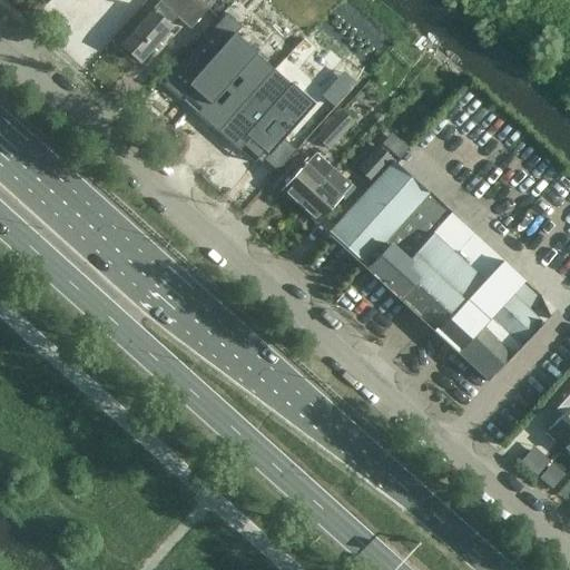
[(190,29),(208,9),(197,0),(160,0),(120,45),(140,62),(172,27),(169,26),(177,17),(190,29)]
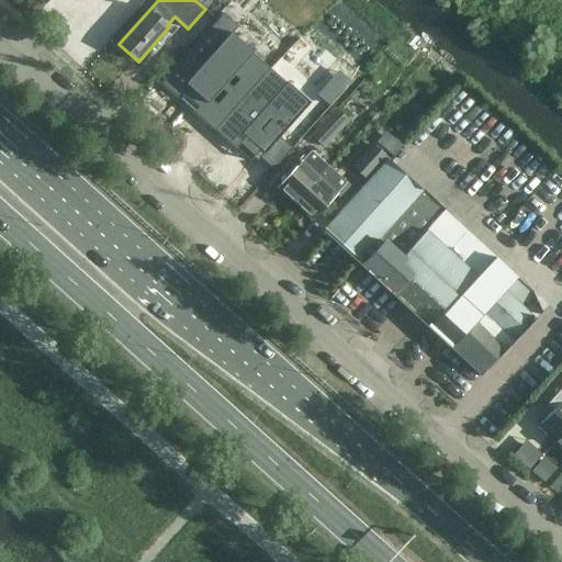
[(206,72),(181,98),(206,122),(231,98),(206,72)]
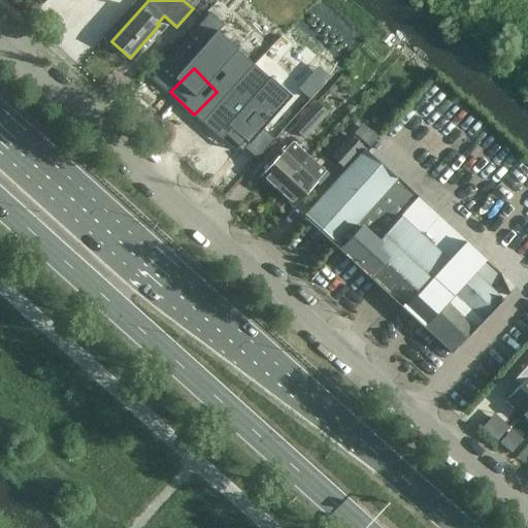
[(318,99),(294,124),(305,135),(329,110),(318,99)]
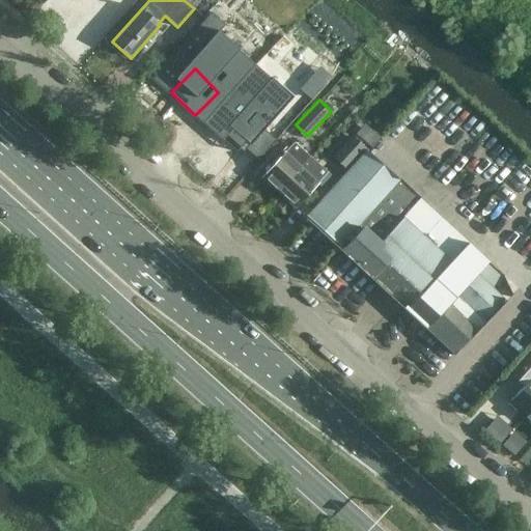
[(230,150),(253,128),(230,104),(206,128),(230,150)]
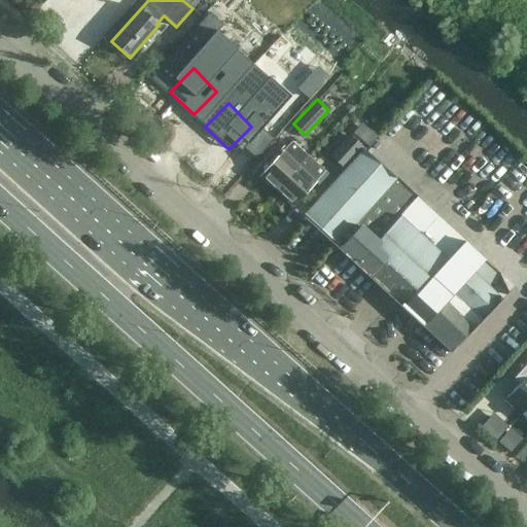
[(372,142),(379,133),(363,121),(356,132),(372,142)]
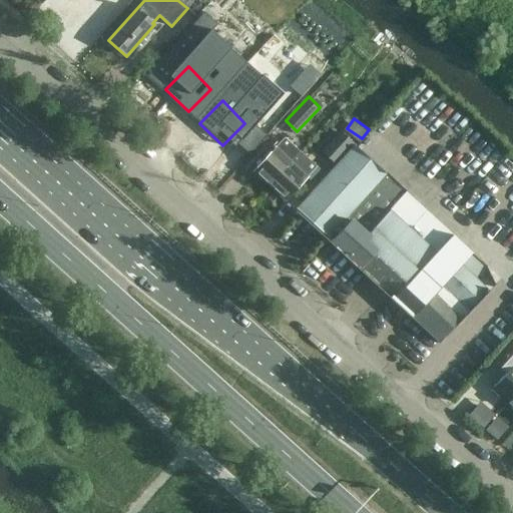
[(335,164),(354,143),(340,130),(321,151),(335,164)]
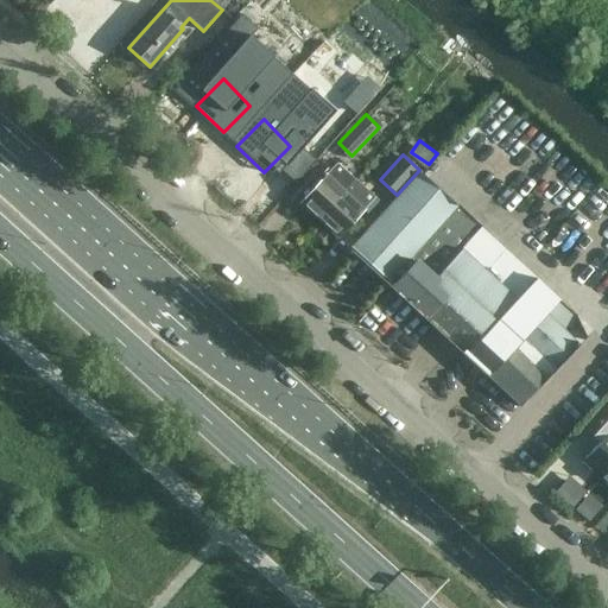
[(301,202),(320,220),(355,179),(336,163),(301,202)]
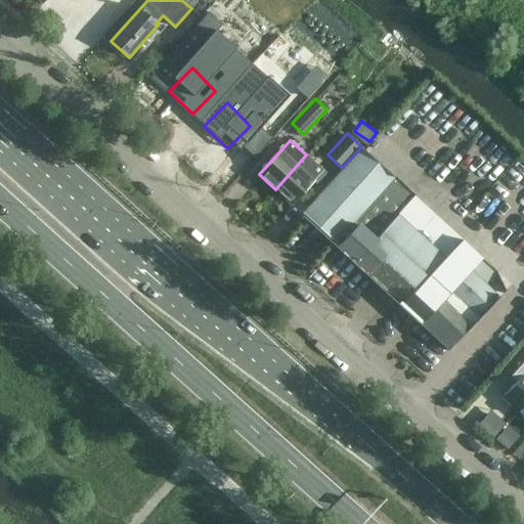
[(471,270),(481,259),(361,148),(303,214),(335,243),(333,245),(378,288),(447,351),(480,317),(477,314),(451,291),(471,270)]
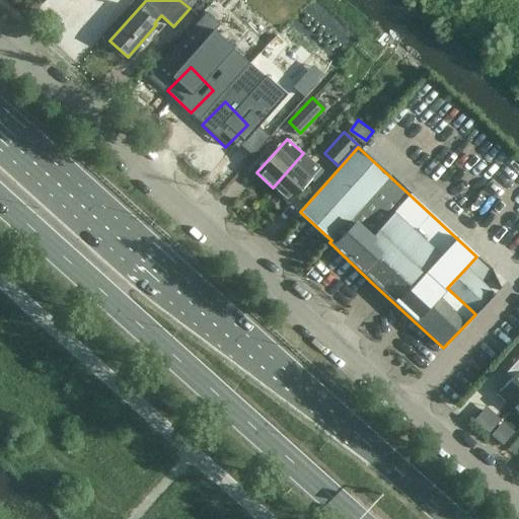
[(303,153),(273,188),(289,202),(319,168),(303,153)]
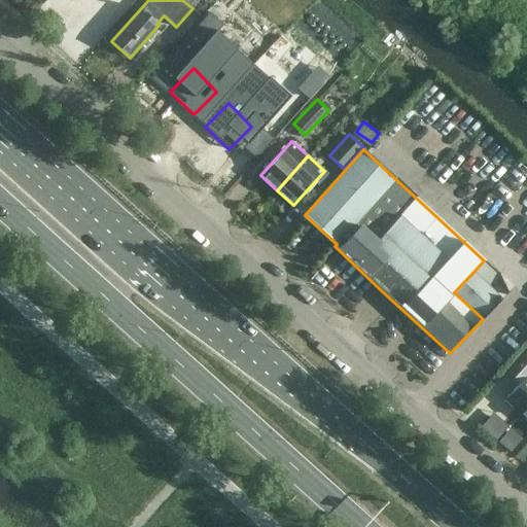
[(498,295),(473,272),(454,292),(480,316),(498,295)]
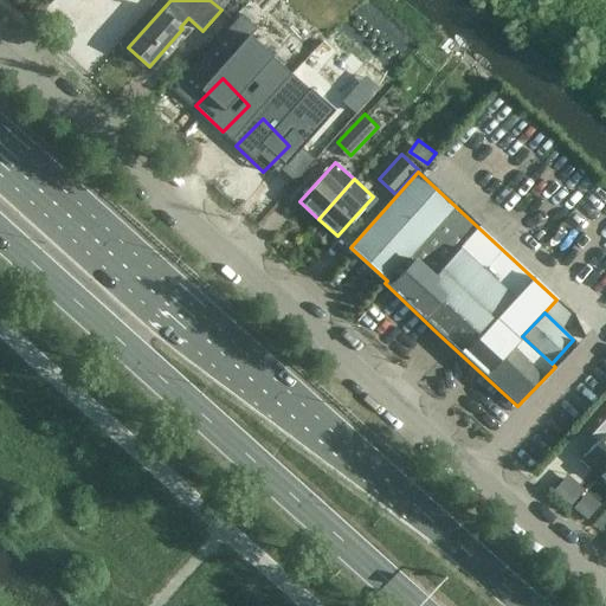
[(581,459),(600,477),(605,469),(605,398),(580,427),(597,443),(581,459)]
